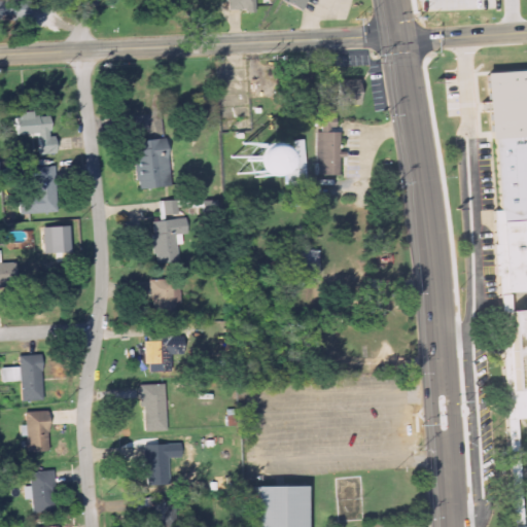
[(255,10),(254,0),(227,0),(227,11),(255,10)]
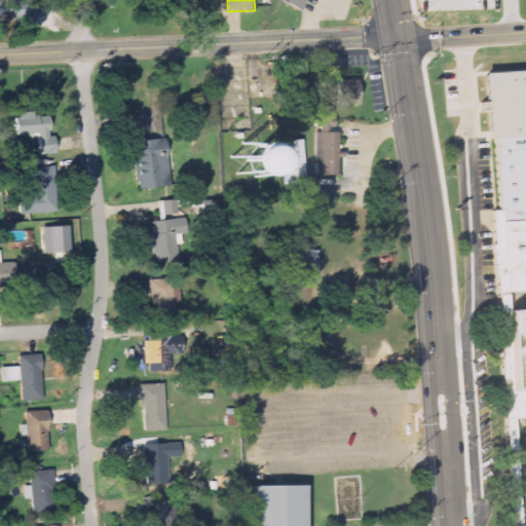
[(305,0),(282,0),(280,2),(299,11),(305,0)]
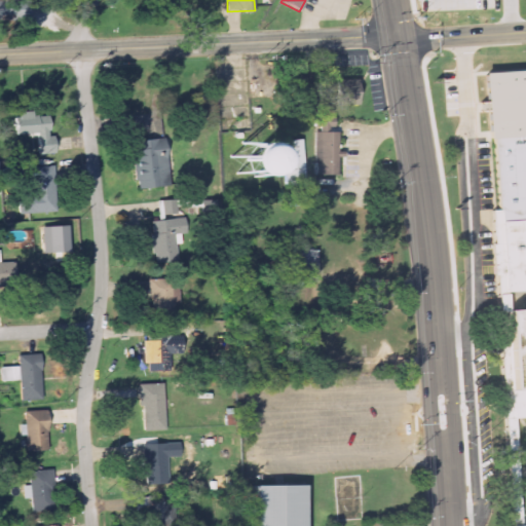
[(525,417),(513,418),(504,294),(496,294),(490,211),(498,211),(493,136),(488,136),(484,74),(525,71),(525,417)]
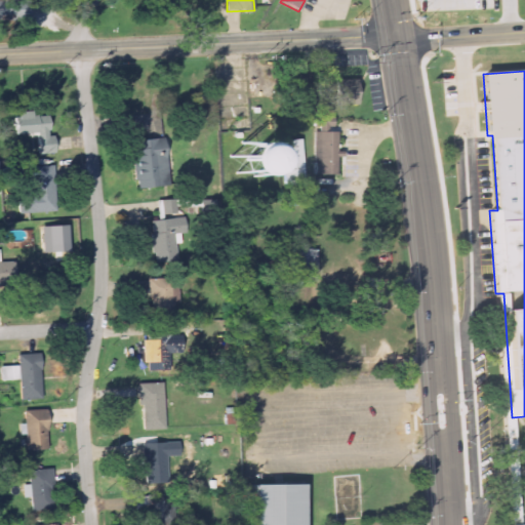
[(306,73),(292,73),(292,79),(287,79),(288,96),(307,95),(306,73)]
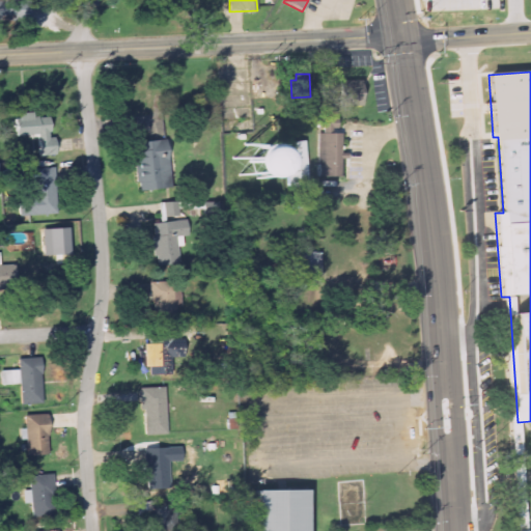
[(338,107),(362,106),(361,80),(338,81),(338,107)]
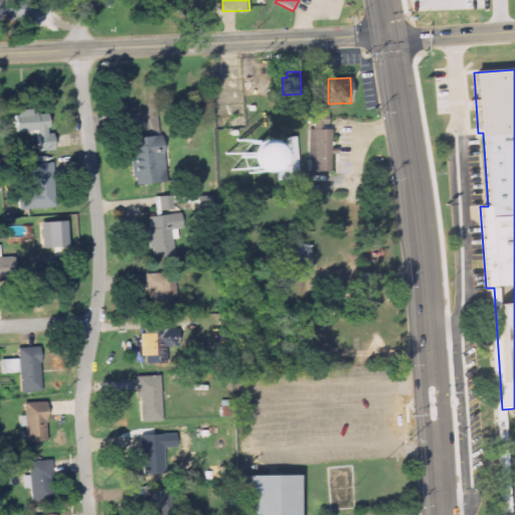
[(14,132),(34,131),(35,152),(53,151),(52,133),(47,133),(46,114),(31,115),(30,109),(12,111),(14,132)]
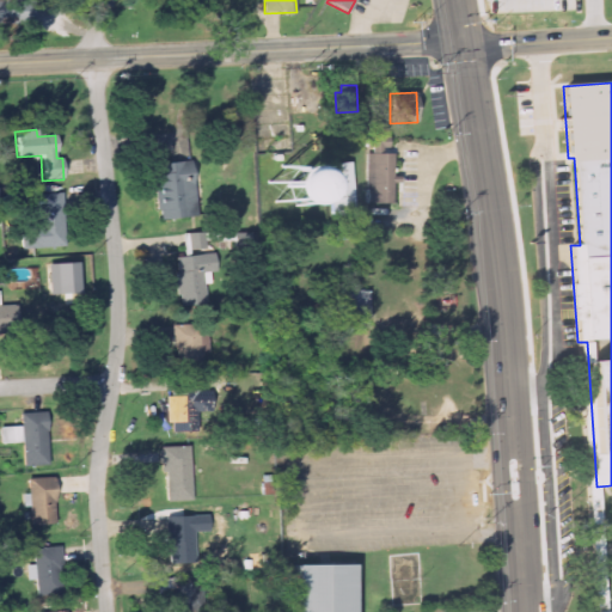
[(392,204),(393,153),(387,153),(389,138),(366,138),(365,150),(367,150),(366,203),(392,204)]
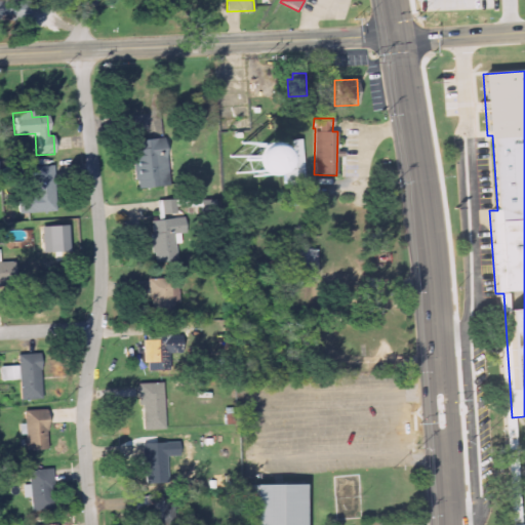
[(135,188),(167,187),(165,138),(133,139),(135,188)]
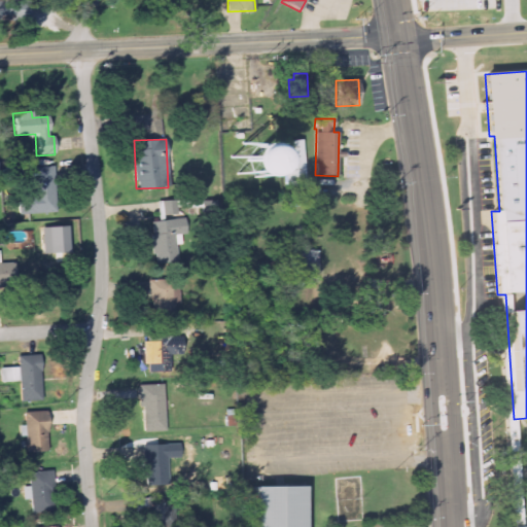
[(304,140),(284,140),(285,179),(306,178),(304,140)]
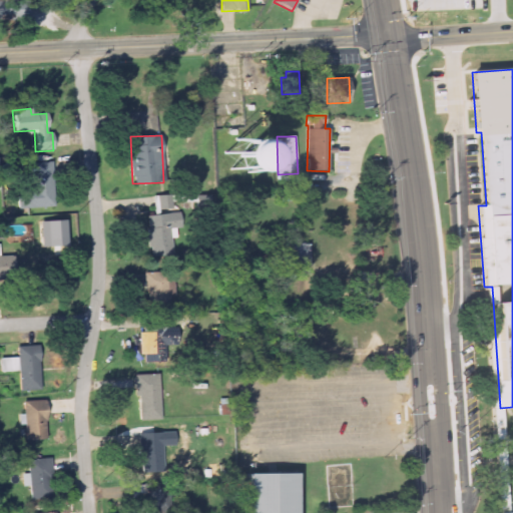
[(241,169),(241,140),(211,141),(212,170),(241,169)]
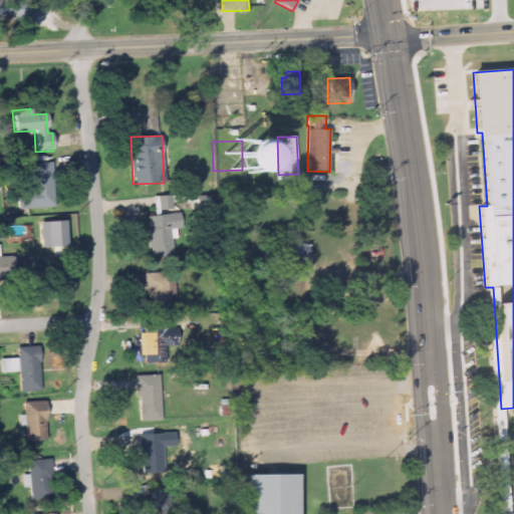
[(29,164),(30,190),(18,190),(19,209),(53,208),(51,163),(29,164)]
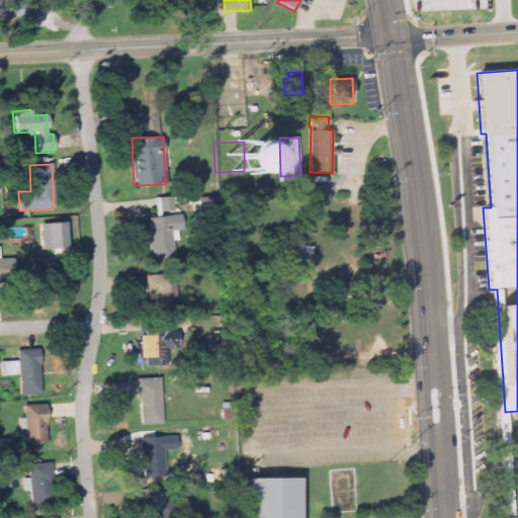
[(175,257),(172,230),(177,230),(174,196),(155,198),(157,217),(148,218),(152,259),(175,257)]
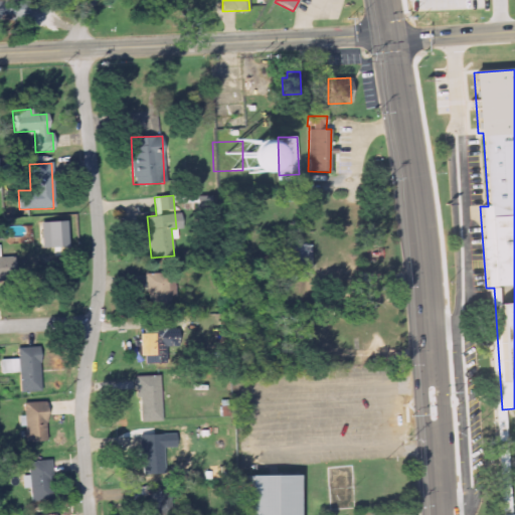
[(53,216),(38,216),(39,233),(54,233),(53,216)]
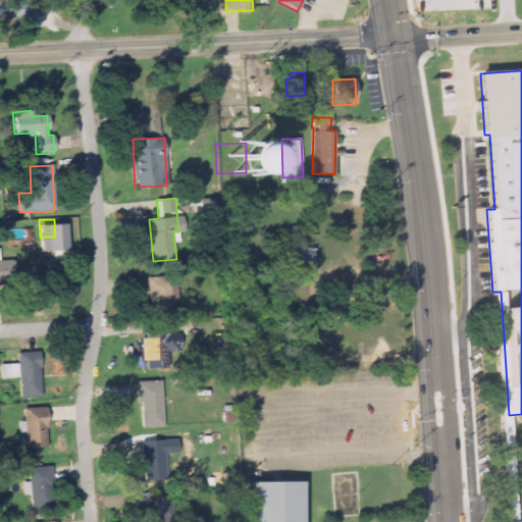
[(315,271),(315,248),(294,248),(293,270),(315,271)]
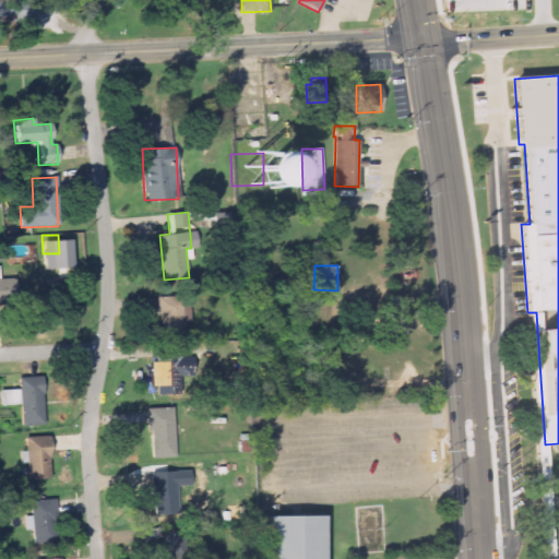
[(0,278),(0,301),(15,301),(15,278),(0,278)]
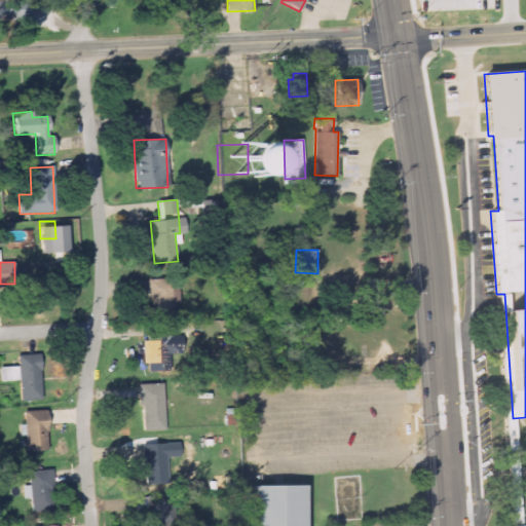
[(179,304),(179,280),(149,279),(149,313),(173,313),(173,304),(179,304)]
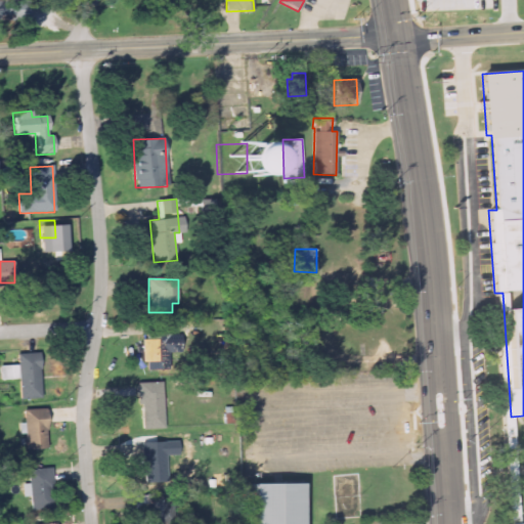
[(144,340),(144,369),(165,368),(164,354),(181,354),(180,330),(156,330),(156,340),(144,340)]
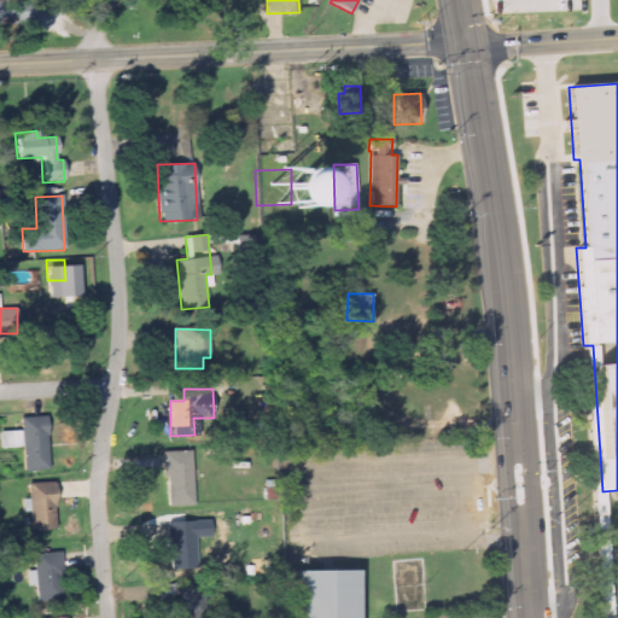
[(0,431),(1,449),(24,448),(24,471),(50,471),(47,418),(22,418),(22,431),(0,431)]
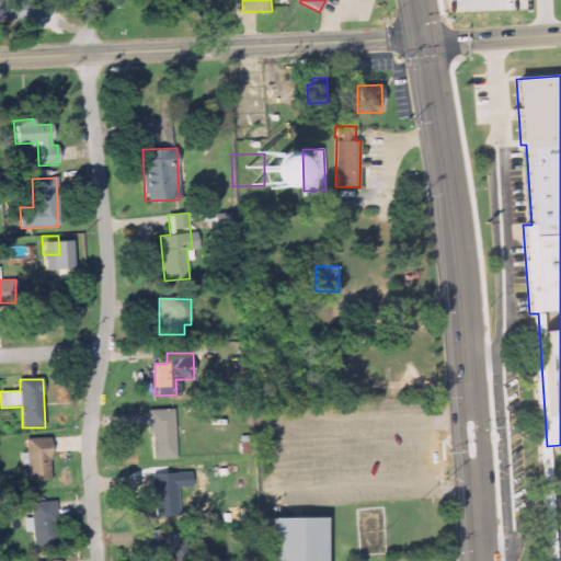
[(175,410),(148,411),(148,434),(152,433),(153,460),(176,459),(175,410)]
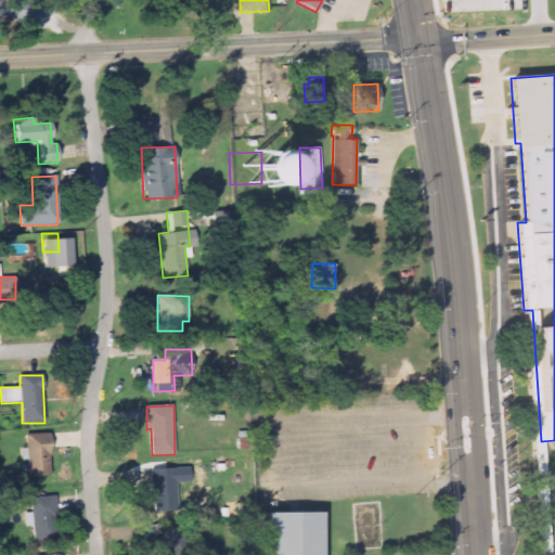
[(28,460),(28,477),(47,477),(47,461),(53,461),(52,434),(26,435),(27,449),(21,449),(22,461),(28,460)]
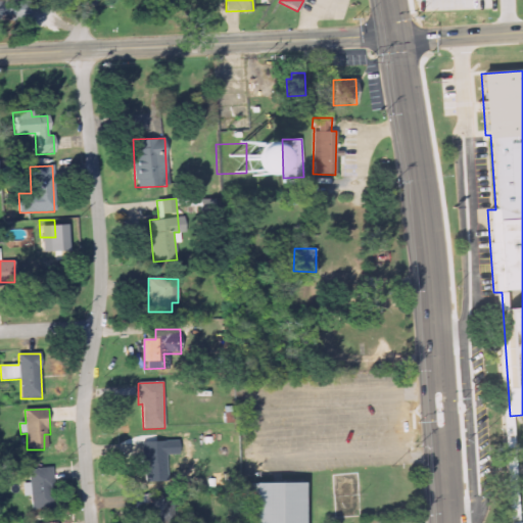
[(144,483),(168,482),(165,441),(143,442),(144,483)]
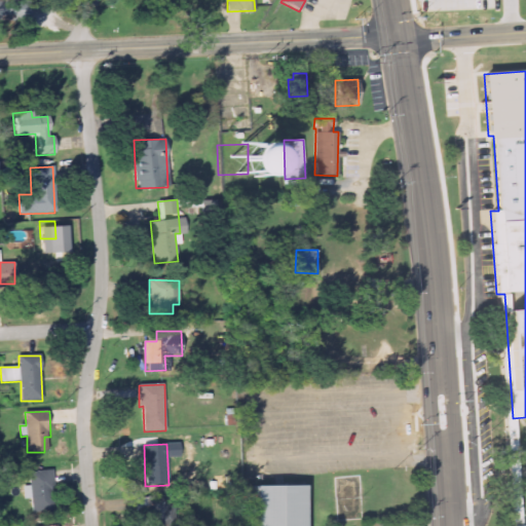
[(23,499),(31,499),(32,512),(53,512),(52,471),(29,472),(29,486),(23,486),(23,499)]
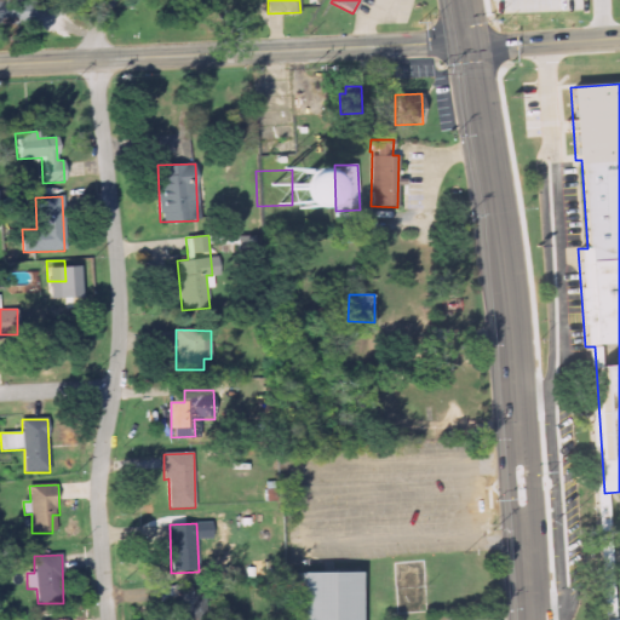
[(297,619),(297,575),(355,574),(355,619),(297,619)]
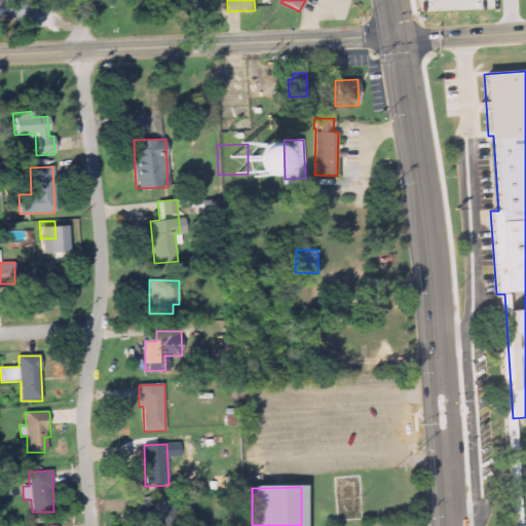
[(171,525),(171,497),(149,497),(149,525),(171,525)]
